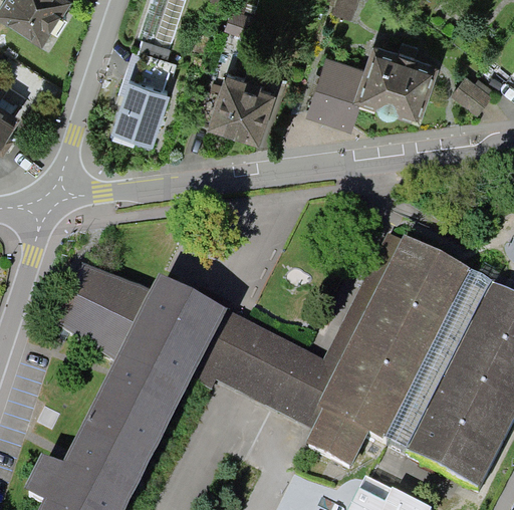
[(0,0),(0,6),(39,33),(60,0),(0,0)]
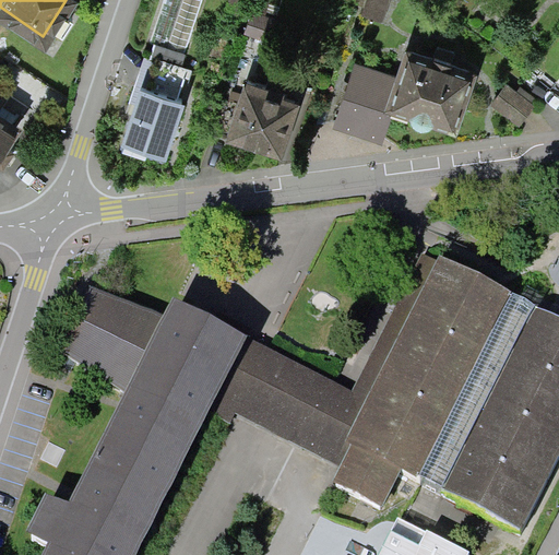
[(193,47),(202,0),(163,0),(155,39),(193,47)]
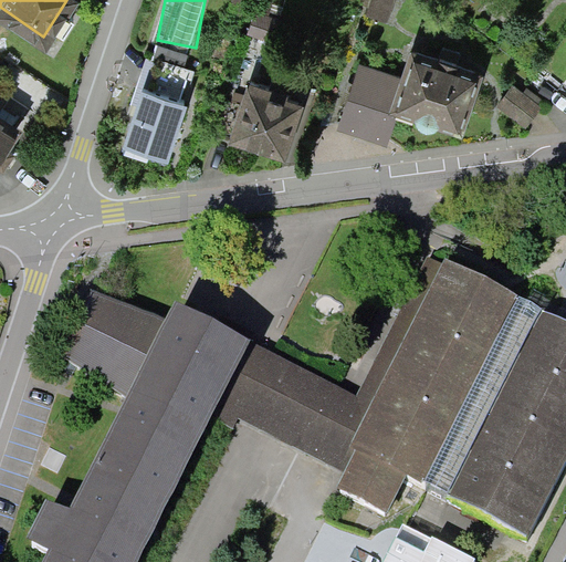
[(273,39),(281,14),(270,11),(273,0),(258,0),(249,31),(273,39)]
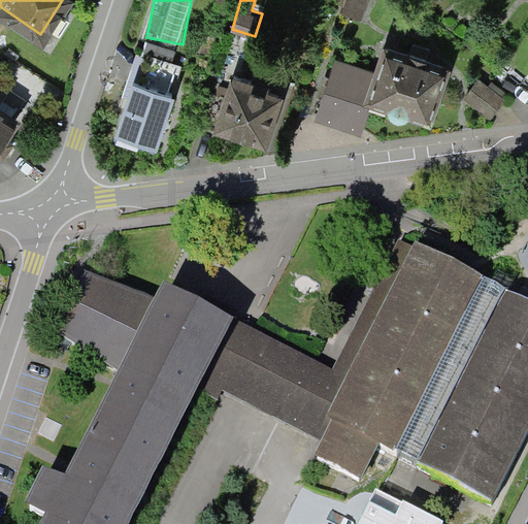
[(343,0),(341,9),(362,15),(367,0),(343,0)]
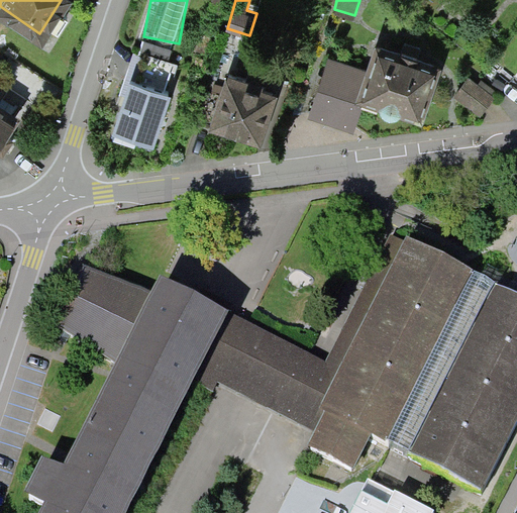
[(376,31),(366,62),(329,49),(309,109),(354,123),(365,93),(381,98),(385,100),(391,102),(398,103),(423,112),(442,54),(376,31)]
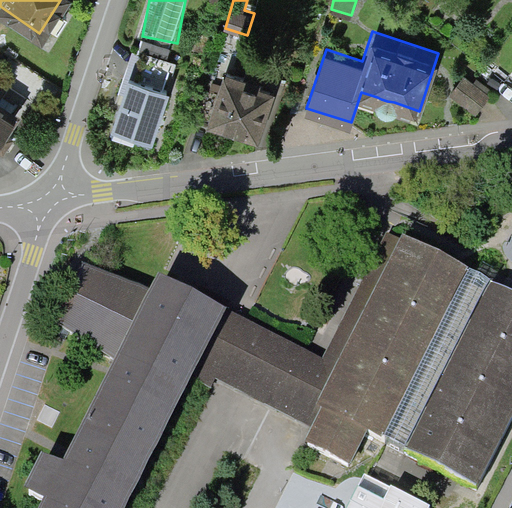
[(109,128),(150,142),(179,57),(138,43),(109,128)]
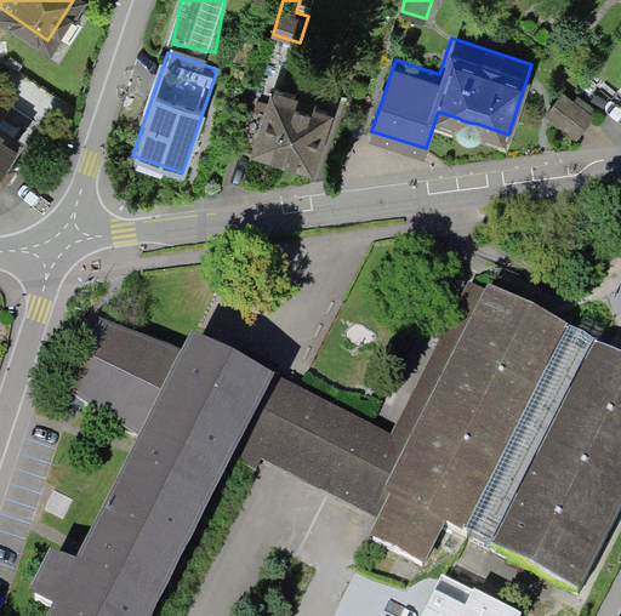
[(314,159),(331,100),(273,81),(255,141),(314,159)]
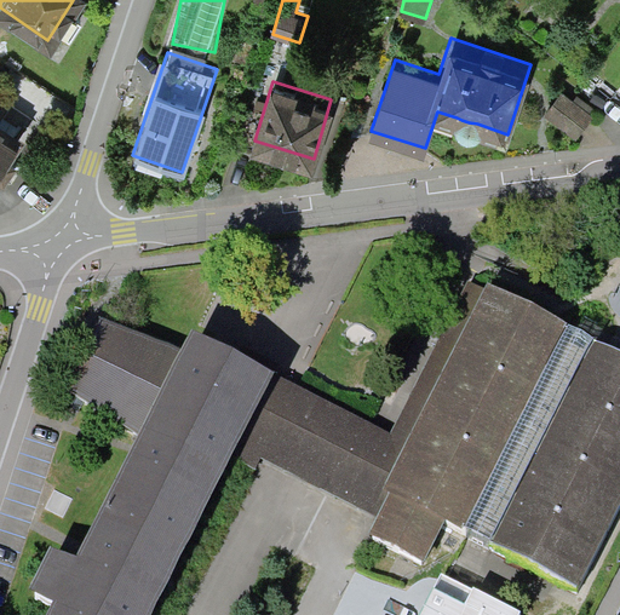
[(578,134),(595,113),(563,88),(546,110),(578,134)]
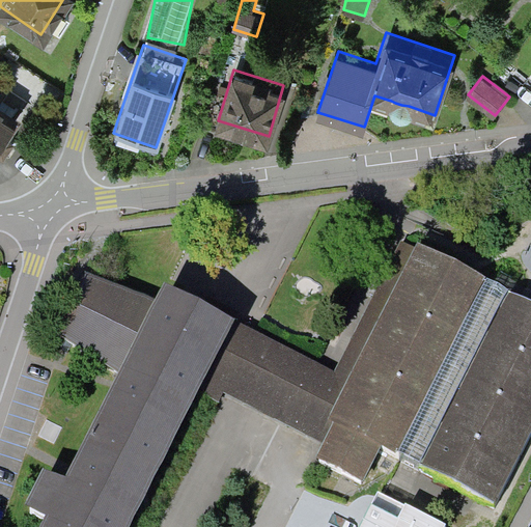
[(0,148),(9,134),(0,128),(0,148)]
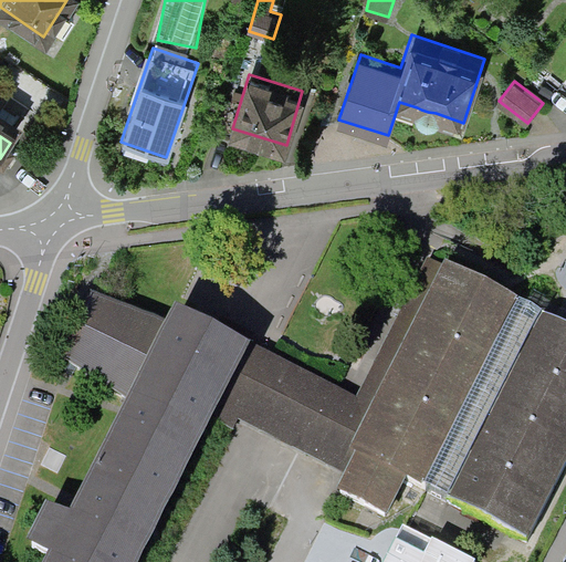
[(443,261),(426,255),(357,393),(252,342),(176,302),(168,320),(97,292),(67,358),(128,397),(71,512),(46,501),(27,540),(49,551),(43,561),(138,561),(217,406),(346,470),(337,487),(388,511),(406,476),(533,540),(565,469),(565,319),(447,257),(443,261)]
